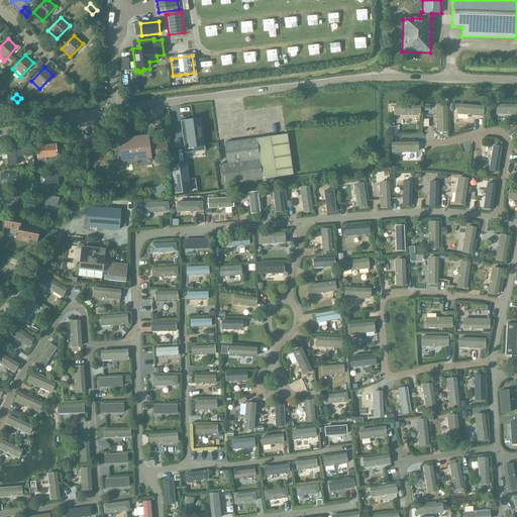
[(186,131),(182,131),(185,149),(205,146),(201,118),(185,120),(186,131)]
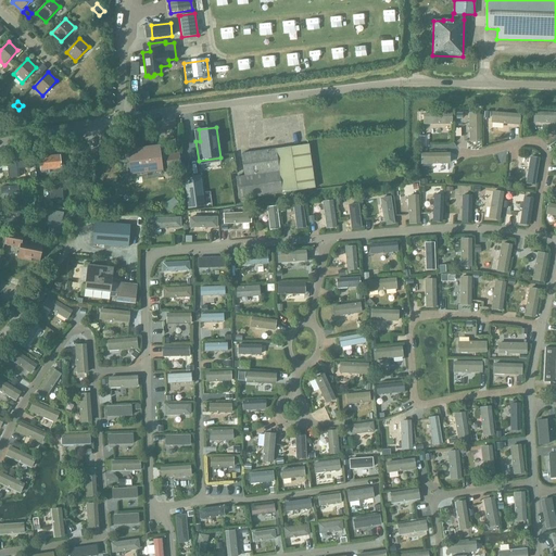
[(240,200),(240,203),(245,202),(245,199),(297,191),(315,189),(308,146),(241,154),(244,177),(237,178),(239,200),(240,200)]
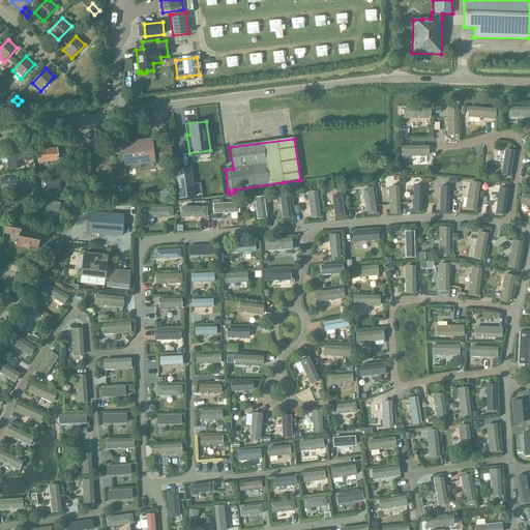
[(123,145),(124,155),(126,166),(153,163),(150,141),(123,145)]
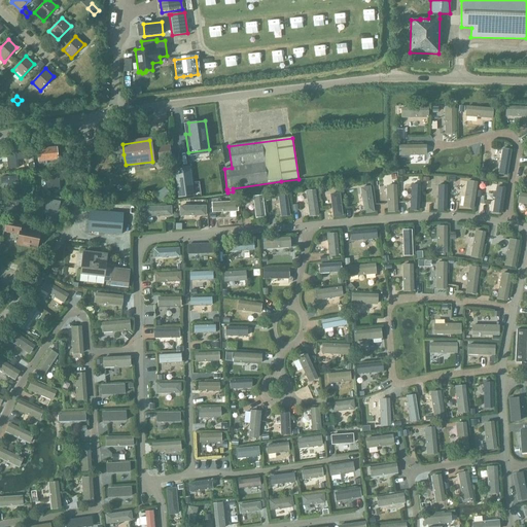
[(171,159),(169,146),(156,147),(159,160),(171,159)]
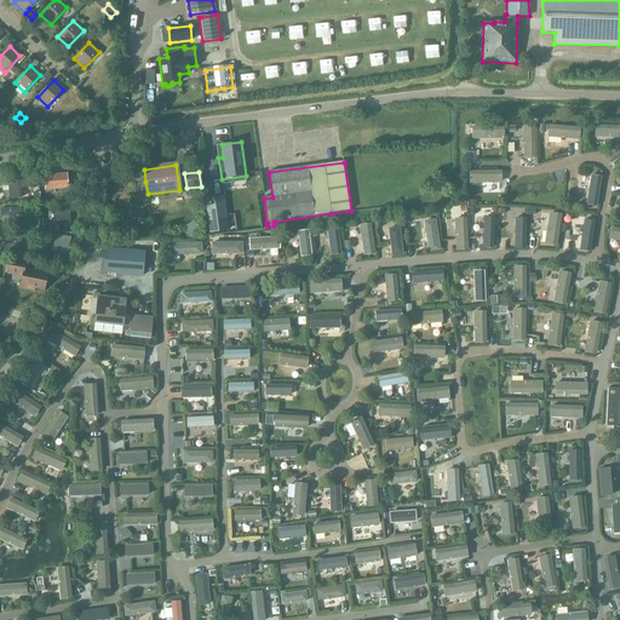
[(67,174),(44,177),(45,190),(68,188),(67,174)]
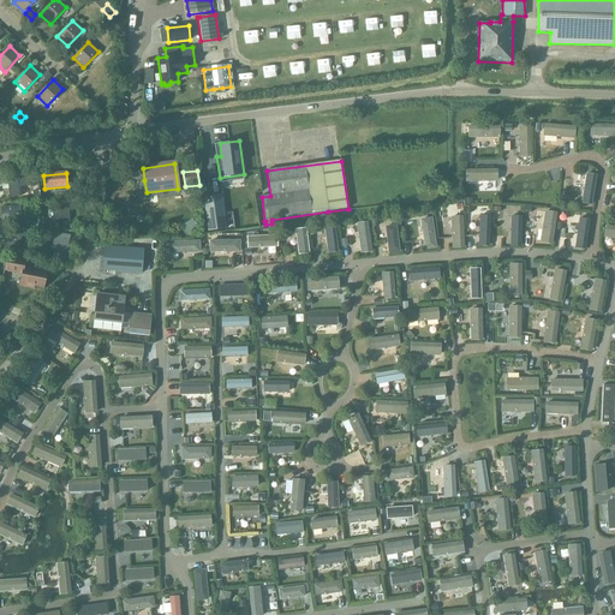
[(18,181),(9,183),(10,198),(22,197),(21,187),(30,186),(30,185),(39,184),(37,174),(17,177),(18,181)]
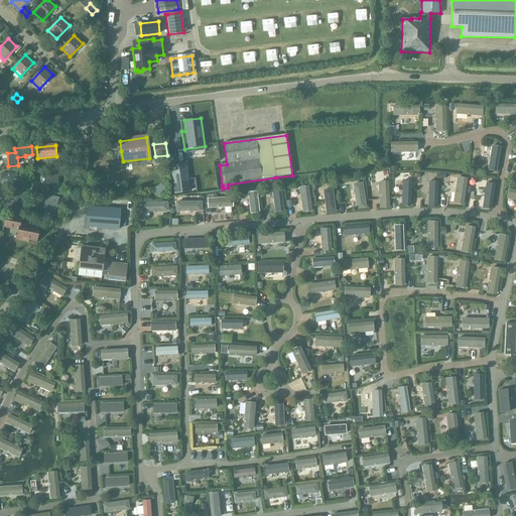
[(183,163),(169,165),(173,194),(187,191),(183,163)]
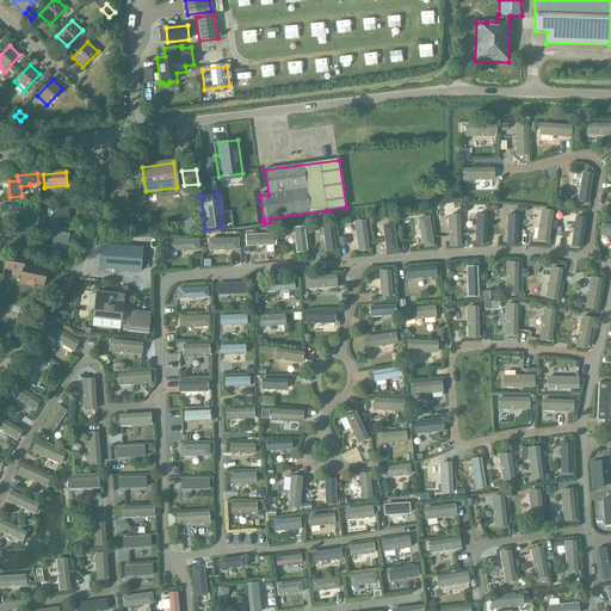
[(67,199),(55,201),(56,221),(62,220),(68,220),(67,199)]
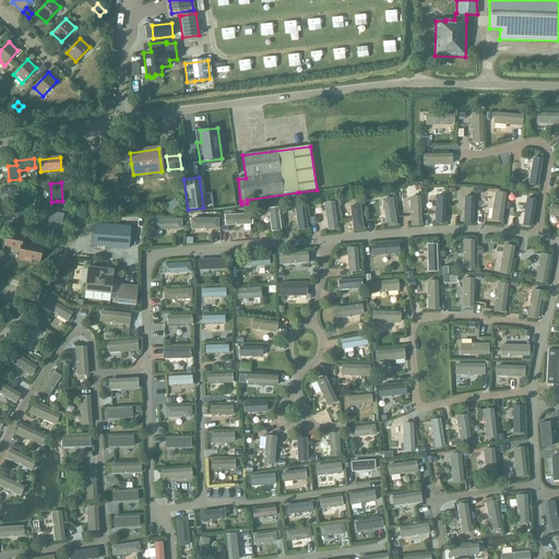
[(19,194),(19,186),(6,188),(6,190),(1,191),(3,204),(8,203),(8,201),(19,200),(19,194)]
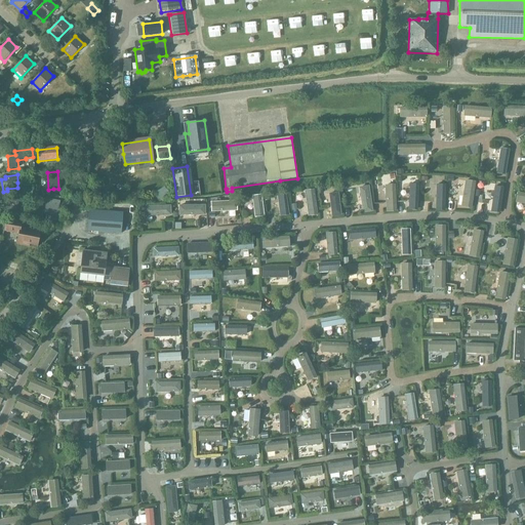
[(163,188),(154,194),(158,201),(168,195),(163,188)]
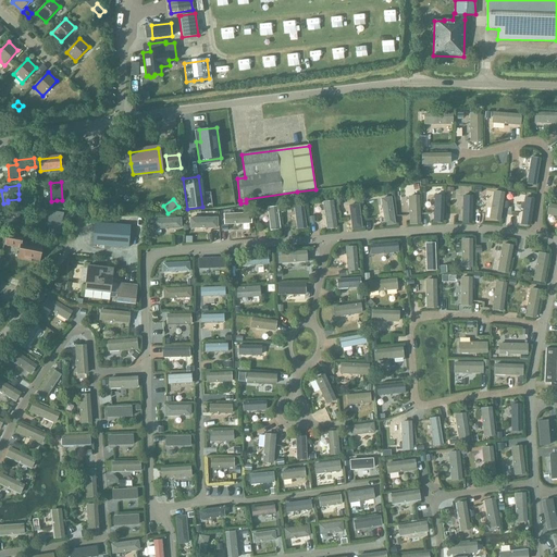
[(15,225),(19,225),(19,212),(8,213),(7,206),(0,206),(0,215),(1,215),(2,230),(15,229),(15,225)]
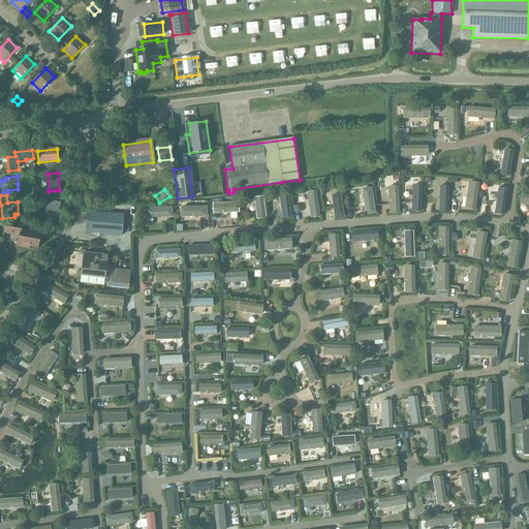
[(44,216),(43,223),(56,225),(57,218),(59,204),(48,200),(44,216)]
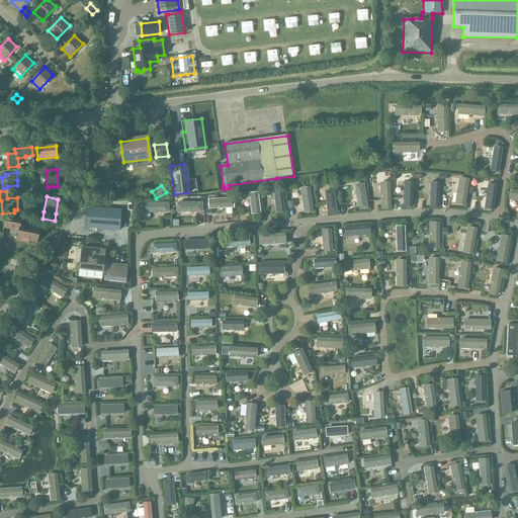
[(121,210),(88,207),(86,228),(119,231),(121,210)]
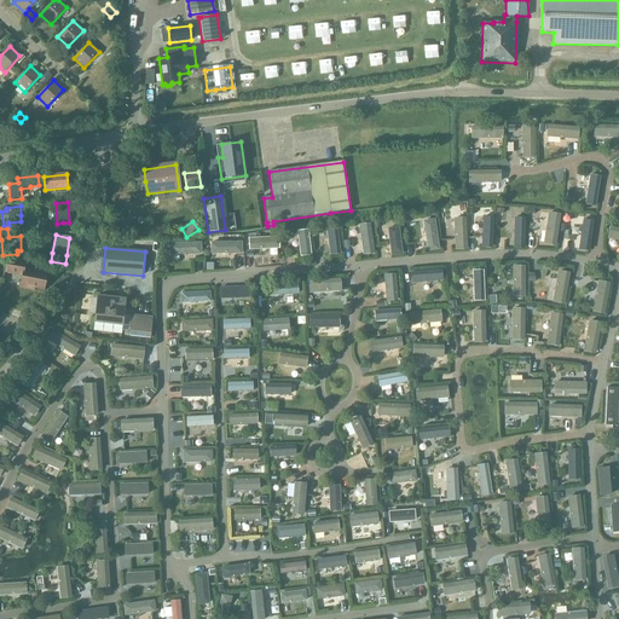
[(19,288),(34,290),(35,288),(45,290),(47,275),(25,270),(27,261),(9,258),(5,272),(23,276),(19,288)]
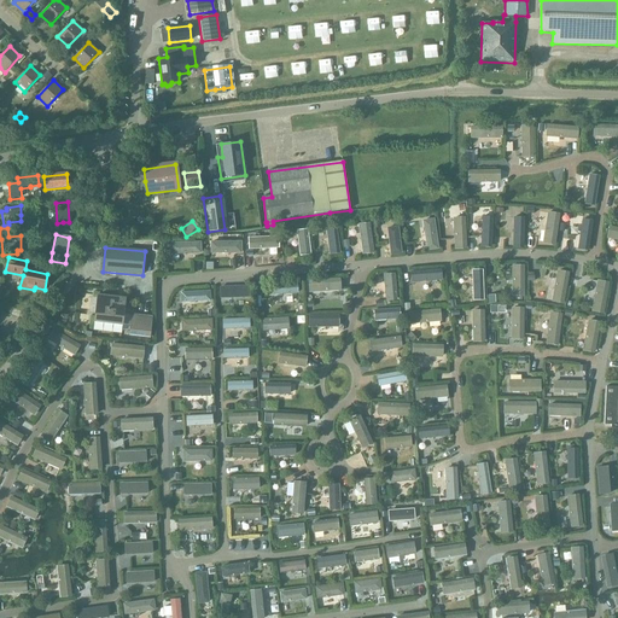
[(97,296),(94,322),(122,325),(126,299),(97,296)]
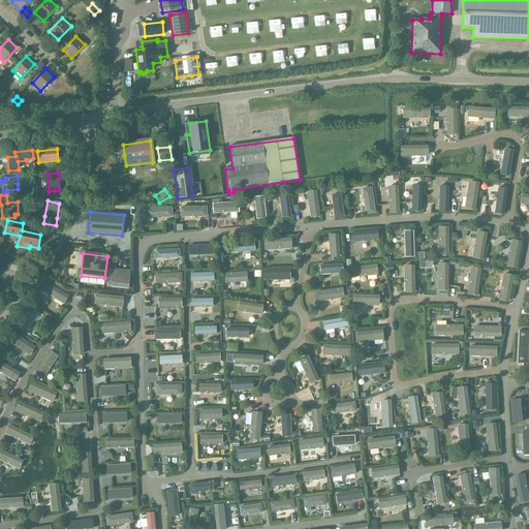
[(113,269),(111,287),(128,289),(130,272),(113,269)]
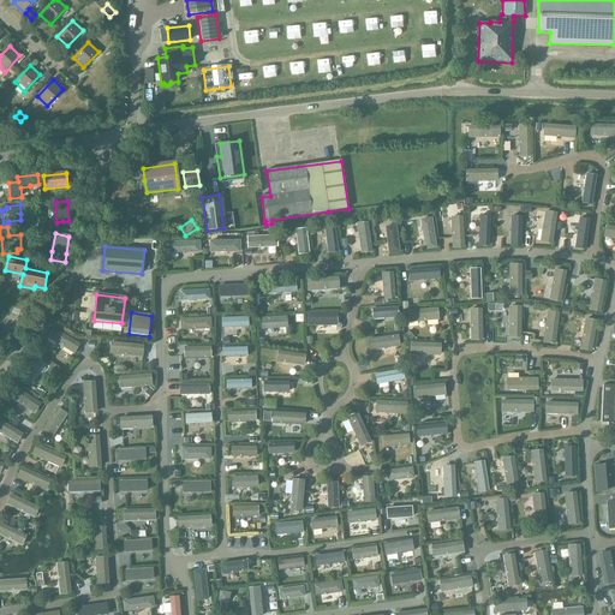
[(614,384),(603,384),(602,422),(614,423),(614,384)]
